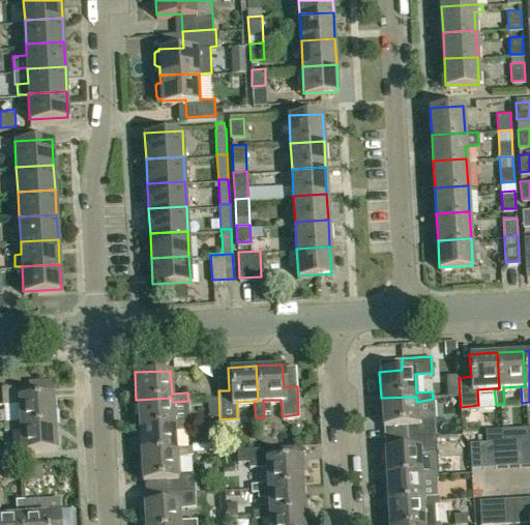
[(21,424),(55,421),(53,392),(31,394),(30,383),(1,384),(2,402),(19,401),(20,418),(21,424)]
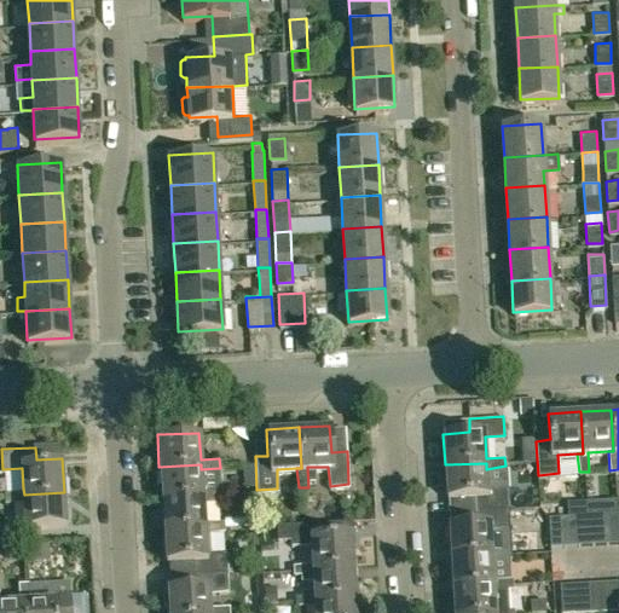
[(486,463),(445,464),(447,497),(473,496),(474,509),(508,507),(507,487),(487,487),(486,469),(486,463)]
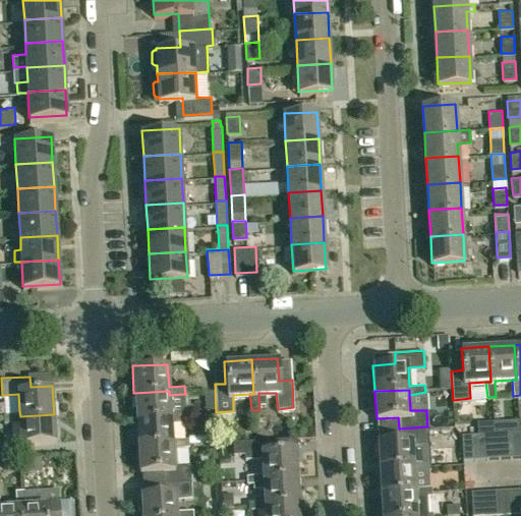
[(169,391),(133,393),(135,417),(170,416),(170,421),(186,418),(186,411),(184,411),(184,394),(169,395),(169,391)]
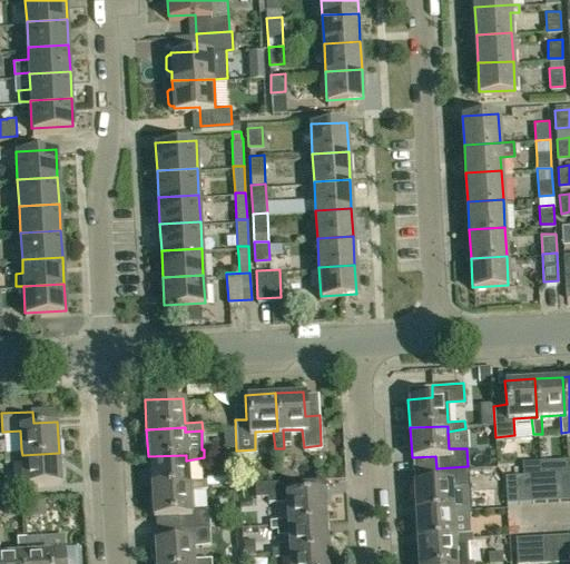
[(22,455),(21,449),(3,451),(5,459),(22,458),(23,477),(6,480),(6,496),(38,495),(37,482),(60,481),(59,453),(22,455)]
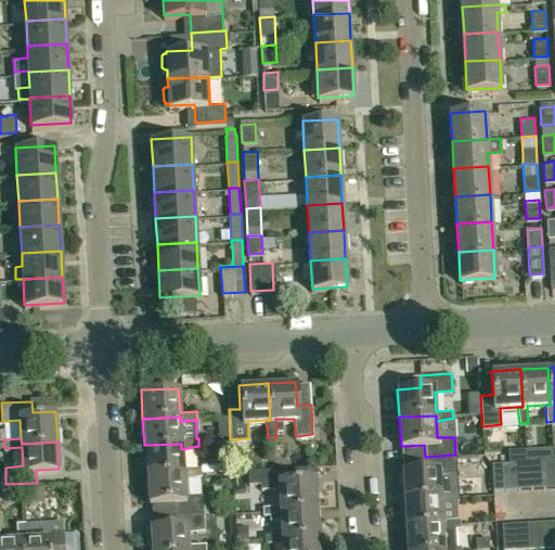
[(181,444),(144,445),(145,473),(183,471),(183,476),(201,474),(199,465),(183,467),(181,449),(181,444)]
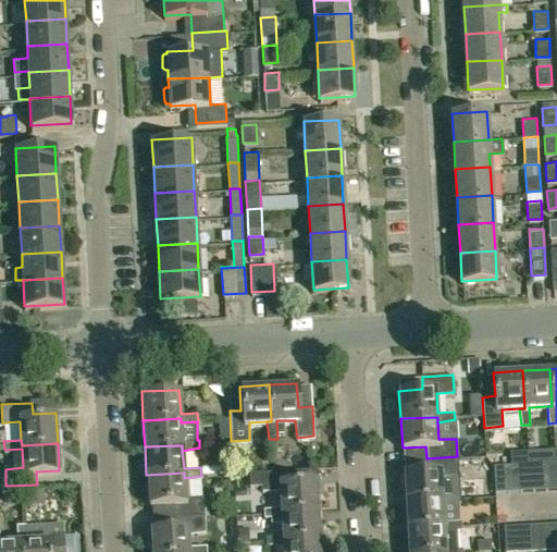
[(457,456),(426,458),(428,470),(404,473),(406,500),(442,498),(443,503),(459,502),(459,492),(447,493),(446,474),(458,473),(457,456)]
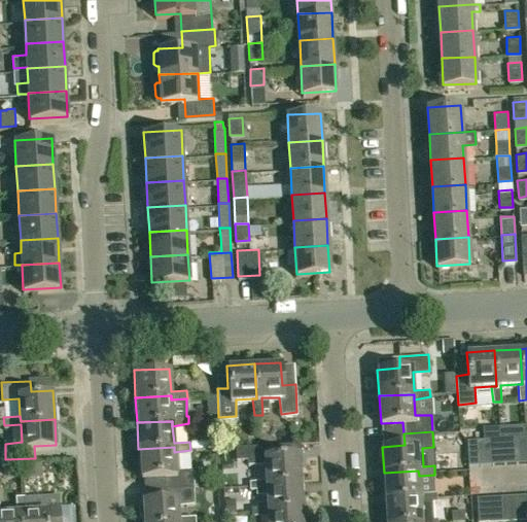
[(504,462),(516,461),(515,436),(502,437),(504,462)]
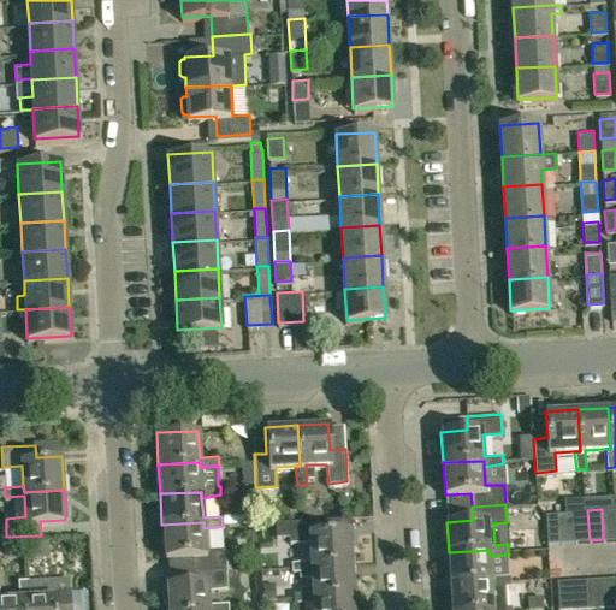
[(615,538),(615,522),(615,509),(602,509),(603,539),(615,538)]
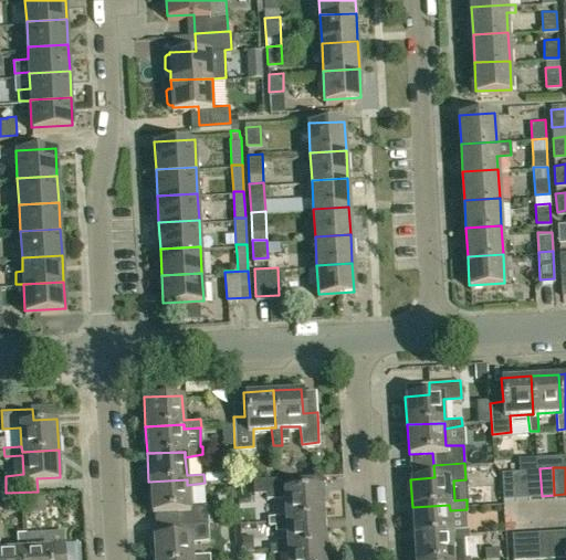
[(527,469),(528,496),(542,496),(540,468),(527,469)]
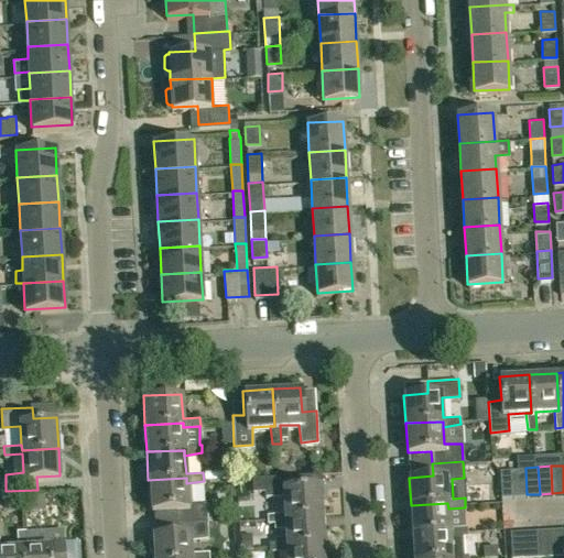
[(514,495),(527,494),(525,468),(512,469),(514,495)]
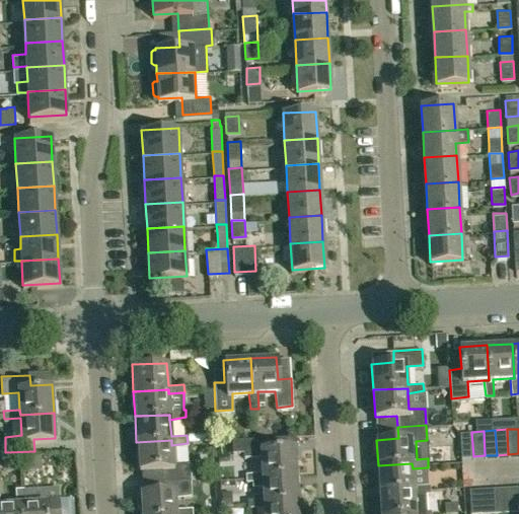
[(461,457),(473,456),(471,432),(460,432),(460,437),(461,457)]
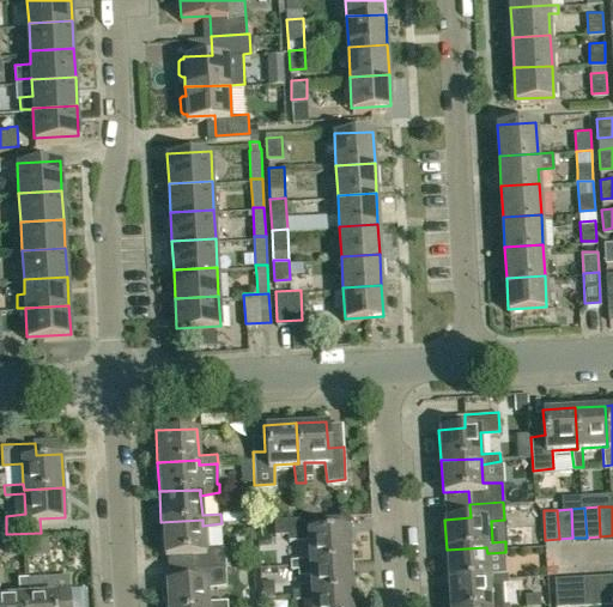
[(350,557),(349,526),(347,513),(274,517),(275,532),(287,532),(289,538),(308,536),(309,554),(309,559),(350,557)]
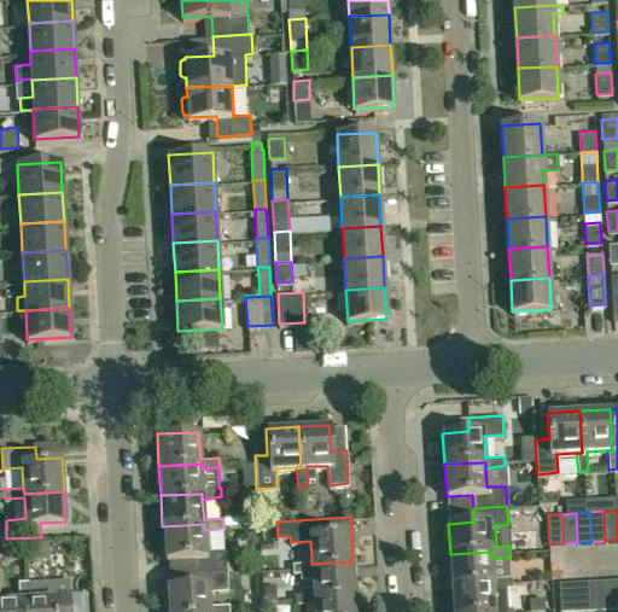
[(204,524),(162,526),(164,558),(191,557),(192,570),(226,569),(225,548),(205,549),(204,530),(204,524)]
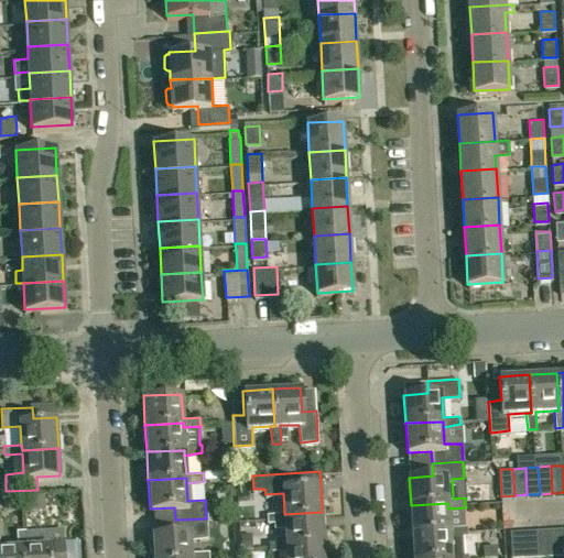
[(447,503),(411,505),(412,533),(449,531),(449,537),(463,535),(467,535),(466,525),(449,527),(448,509),(447,503)]
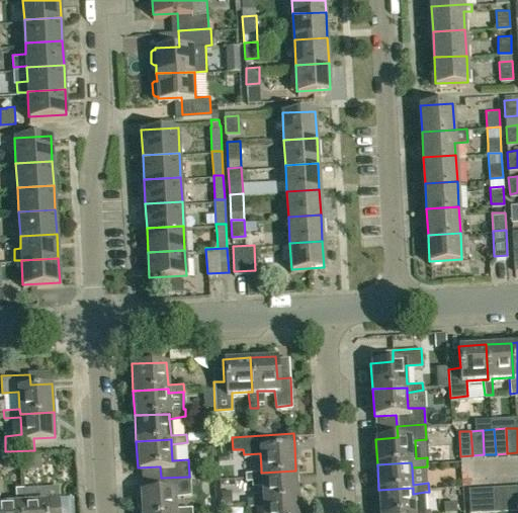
[(263,498),(297,496),(295,471),(261,473),(261,468),(245,472),(245,479),(252,478),(252,484),(262,484),(262,494),(263,498)]
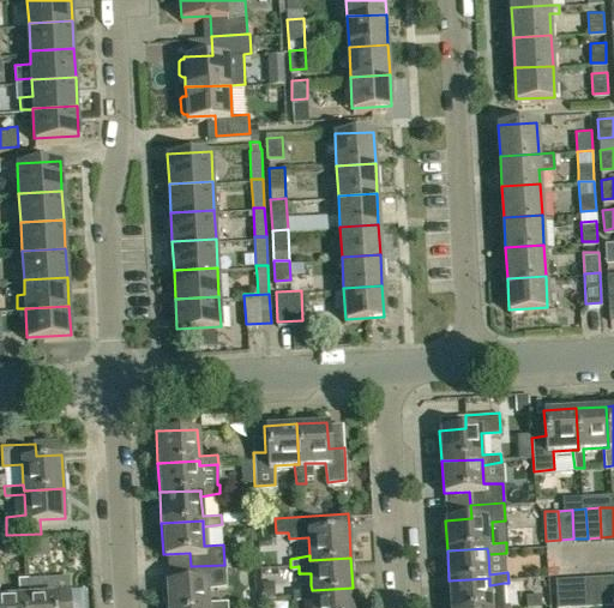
[(227,607),(227,599),(208,599),(208,585),(226,583),(224,565),(191,566),(191,579),(166,581),(166,583),(163,583),(161,585),(161,596),(163,597),(166,597),(166,607),(227,607)]
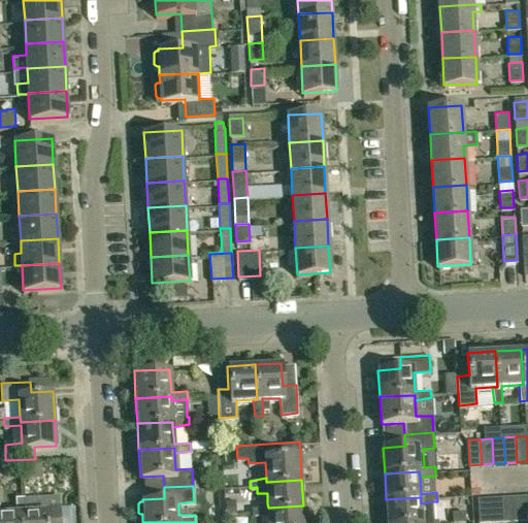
[(59,492),(24,494),(26,511),(22,511),(22,522),(47,522),(48,522),(61,522),(59,492)]
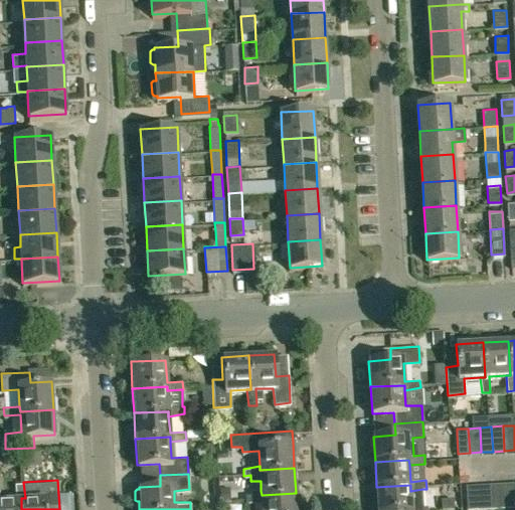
[(0,509),(21,509),(21,498),(25,498),(23,482),(15,483),(16,499),(0,499),(0,509)]
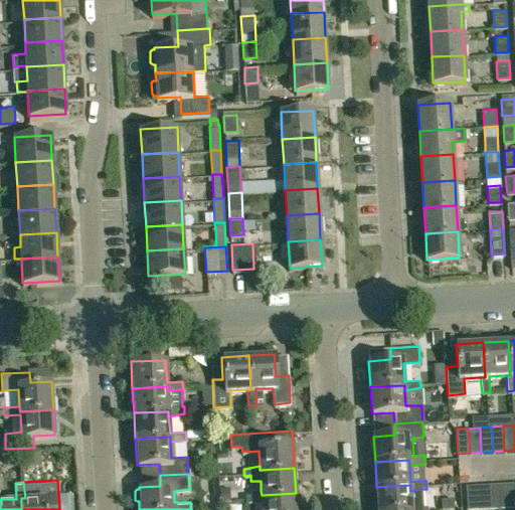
[(514,505),(514,482),(503,483),(504,506),(514,505)]
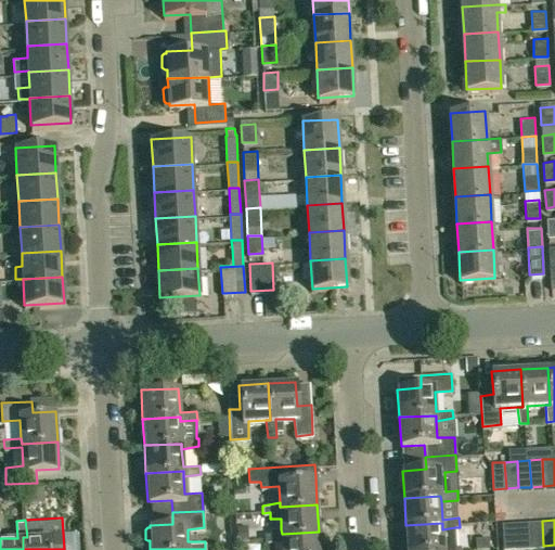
[(530,547),(543,546),(542,521),(529,522),(530,547)]
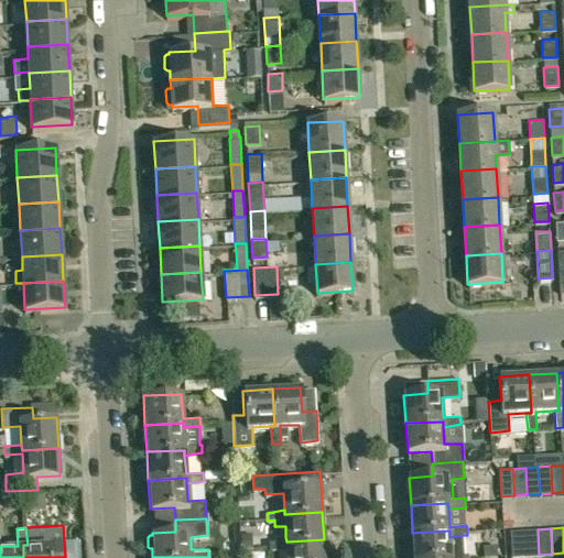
[(511,556),(527,555),(525,529),(510,531),(511,556)]
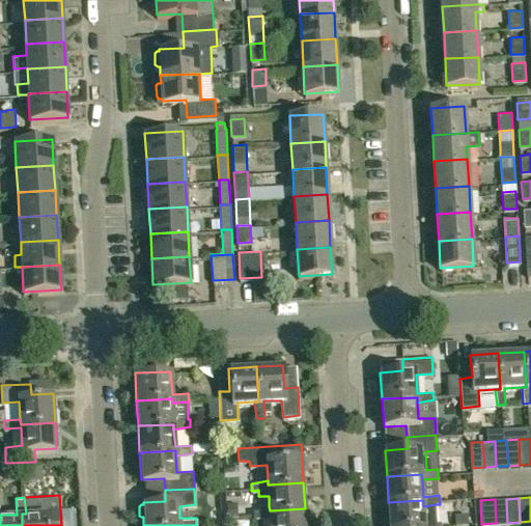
[(507,523),(506,499),(495,499),(496,523),(507,523)]
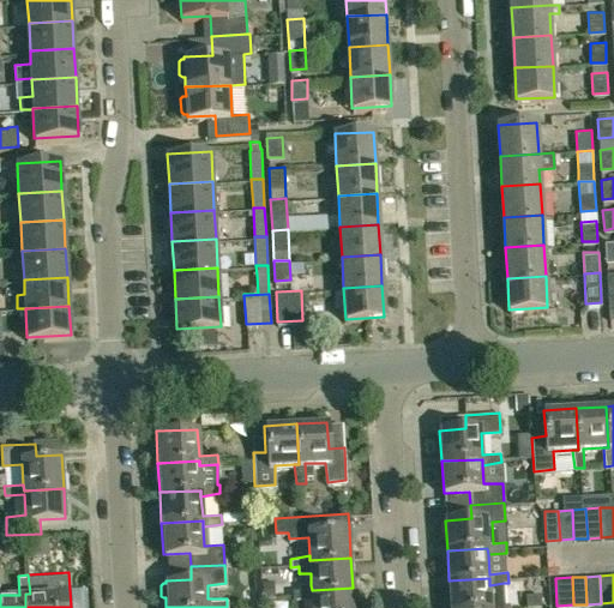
[(449,581),(450,607),(510,607),(510,602),(505,603),(504,583),(489,585),(489,578),(449,581)]
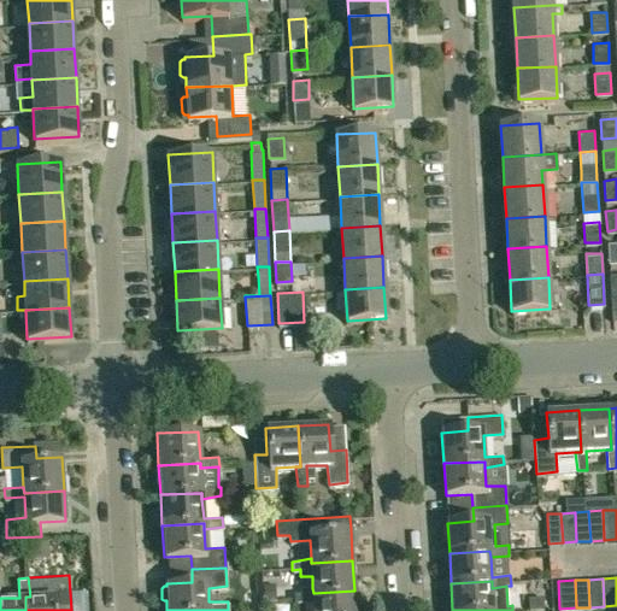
[(313,593),(312,588),(294,591),(294,600),(313,599),(313,610),(354,610),(354,591),(313,593)]
